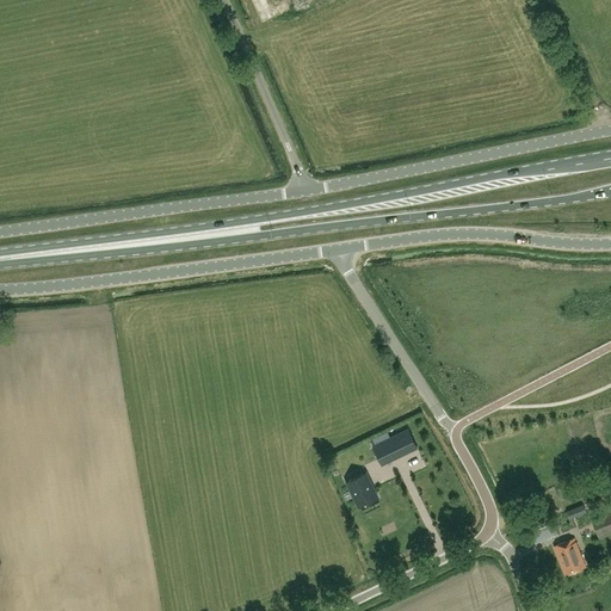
[(507,180),(536,174),(535,168),(506,176),(507,180)]
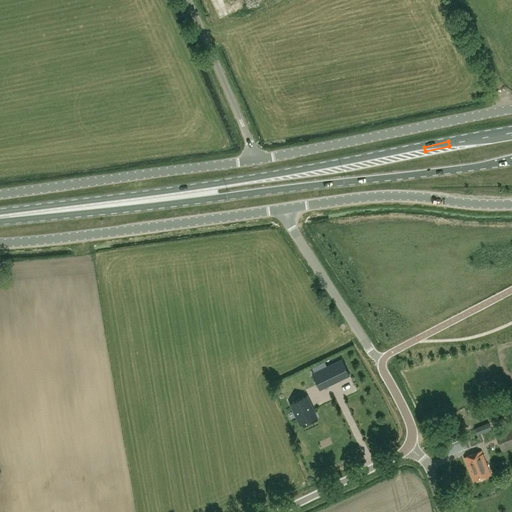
[(66,298),(79,298),(79,289),(74,289),(74,278),(67,278),(66,298)]
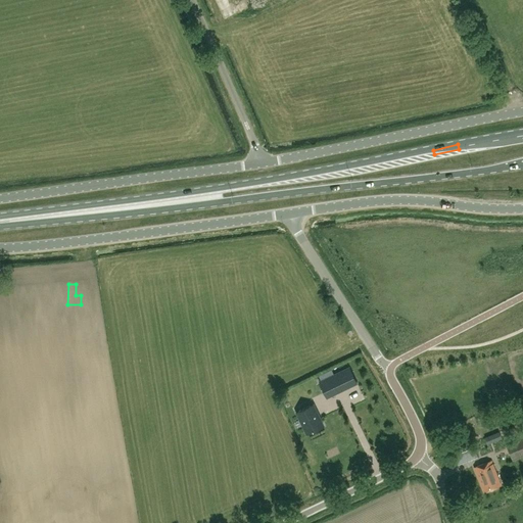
[(295,327),(318,323),(316,316),(294,320),(295,327)]
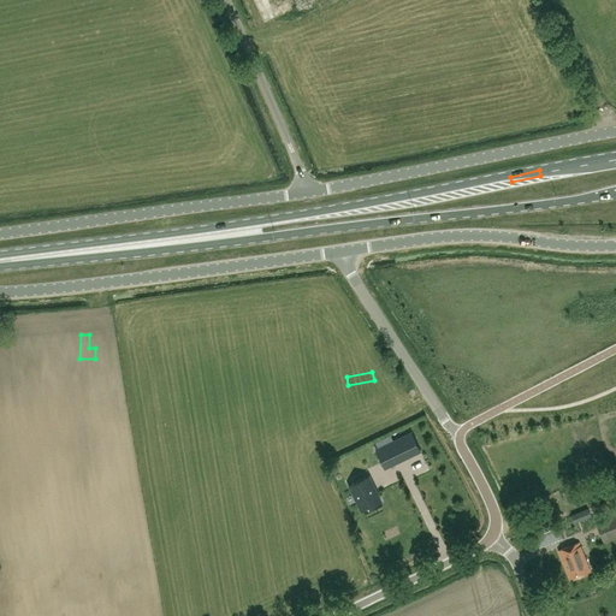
[(332,385),(333,391),(344,388),(342,381),(332,385)]
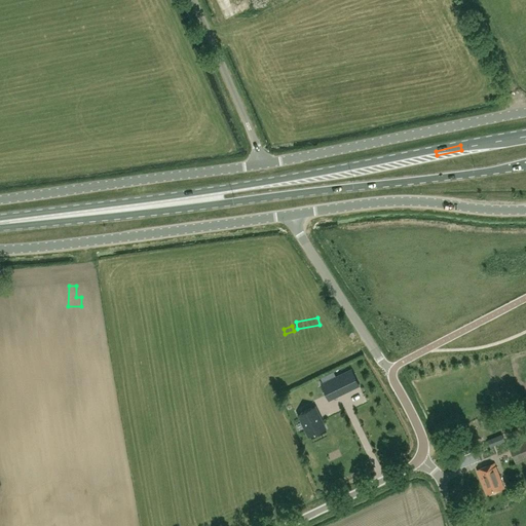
[(360,384),(351,369),(322,383),(329,399),(360,384)]
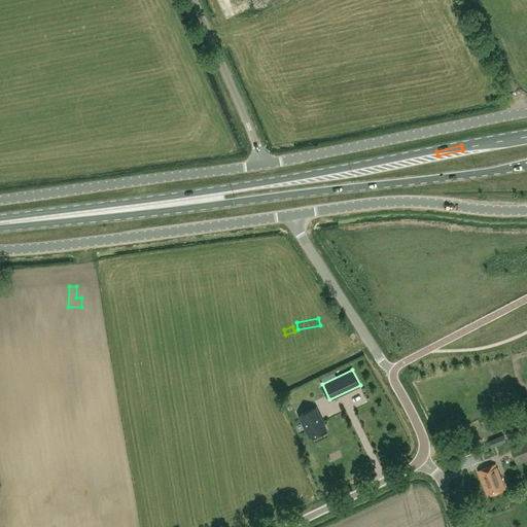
[(310,436),(326,428),(322,420),(321,421),(318,415),(319,415),(316,407),(299,415),(310,436)]
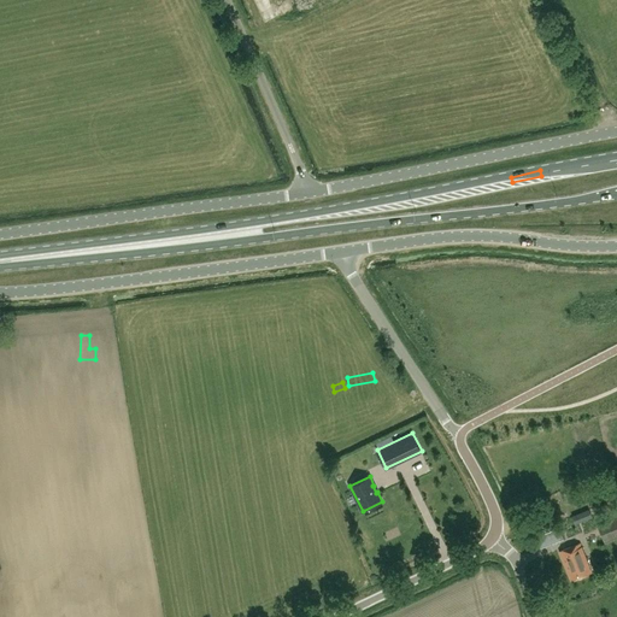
[(580,512),(573,516),(576,523),(582,521),(580,512)]
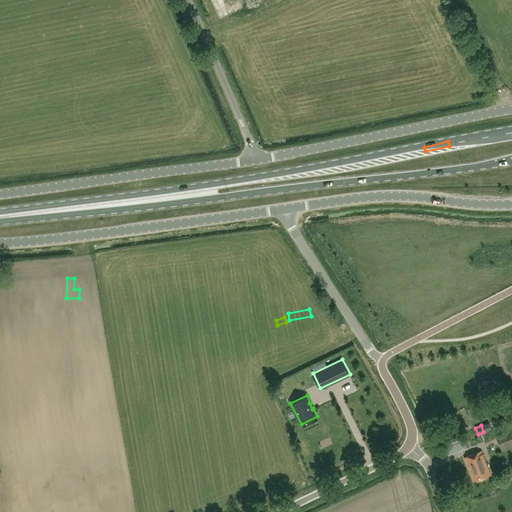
[(511,427),(496,434),(502,450),(511,445),(511,427)]
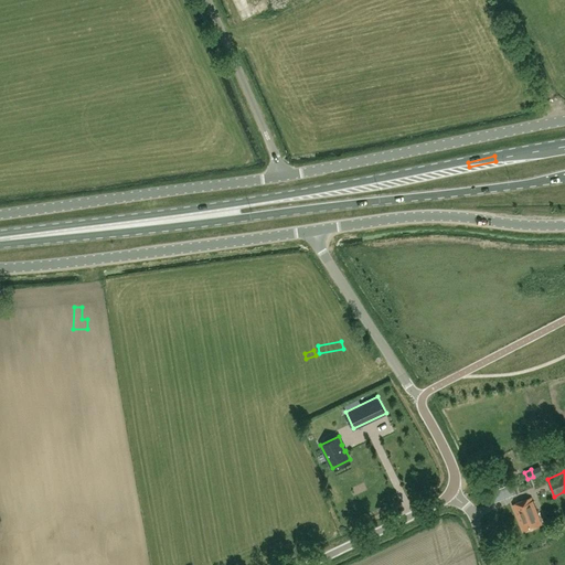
[(513,504),(523,531),(542,524),(531,497),(513,504)]
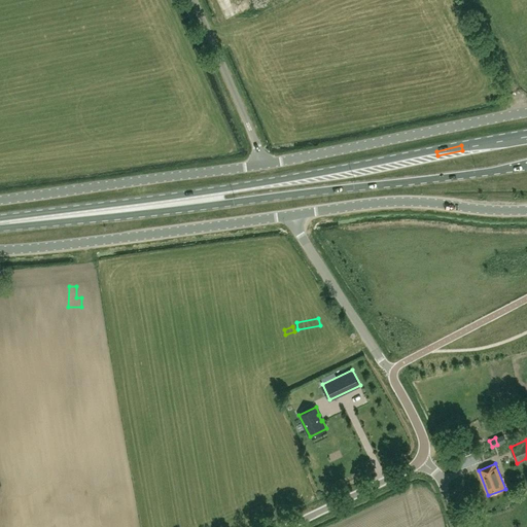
[(472,507),(475,515),(484,512),(481,504),(472,507)]
